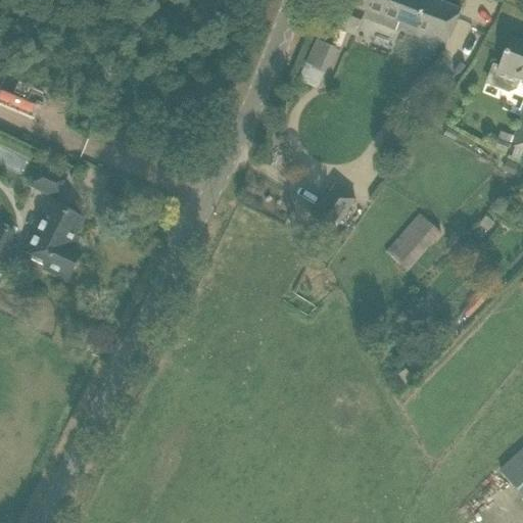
[(386,27),(396,31),(398,27),(447,45),(454,30),(461,10),(433,0),(347,0),(340,18),(360,26),(365,13),(388,22),(386,27)]
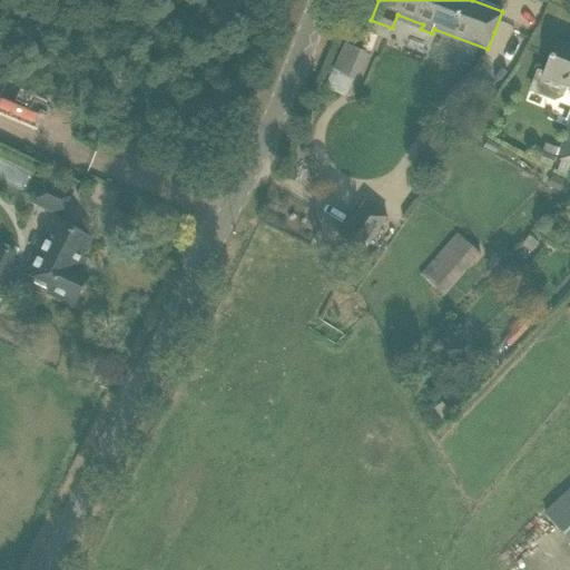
[(537,71),(529,92),(554,102),(562,99),(568,86),(569,87),(569,47),(557,42),(544,74),(537,71)]
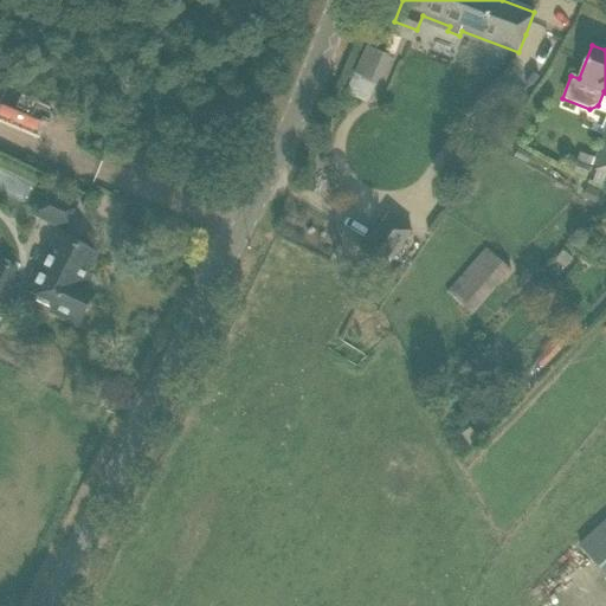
[(369,47),(358,73),(373,81),(384,55),(369,47)]
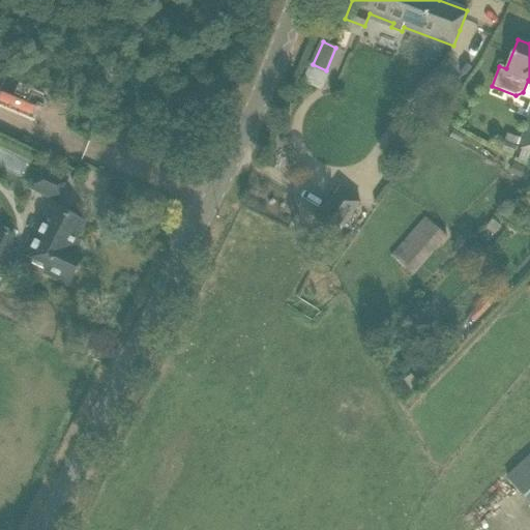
[(451,75),(436,88),(445,99),(461,86),(451,75)]
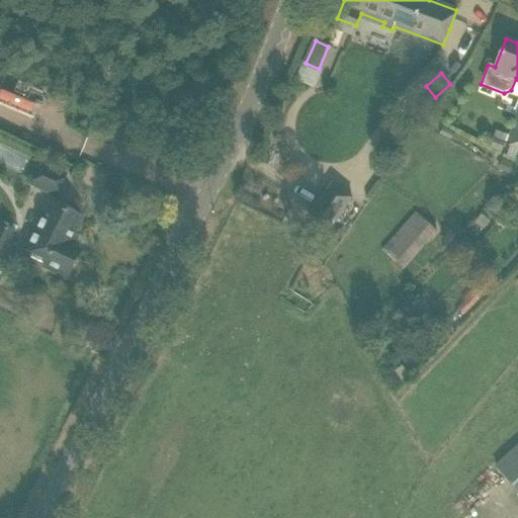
[(0,162),(21,171),(28,155),(0,143),(0,162)]
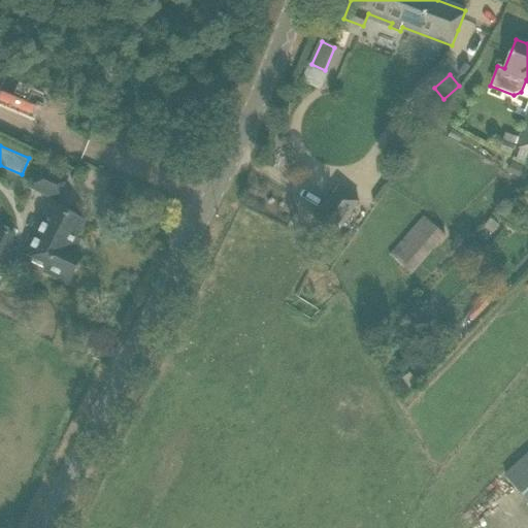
[(512,163),(507,174),(519,177),(523,167),(512,163)]
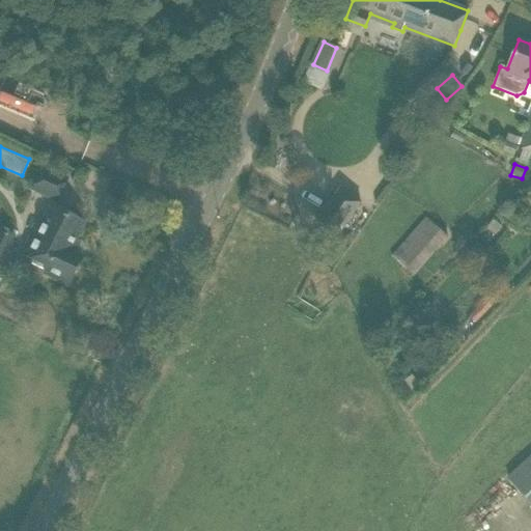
[(32,190),(57,202),(67,179),(43,168),(32,190)]
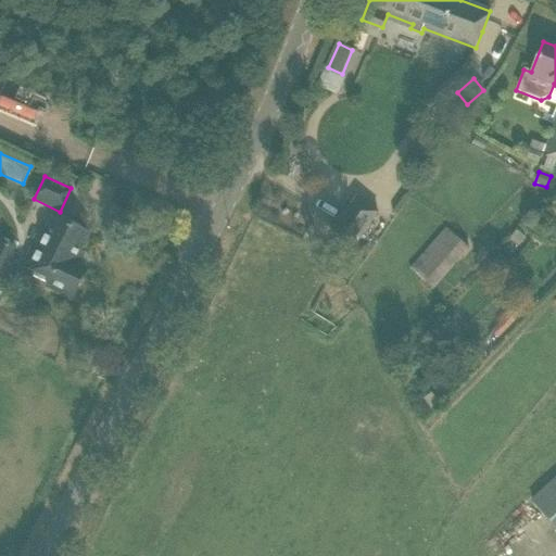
[(329,236),(346,249),(352,252),(378,213),(356,198),(329,236)]
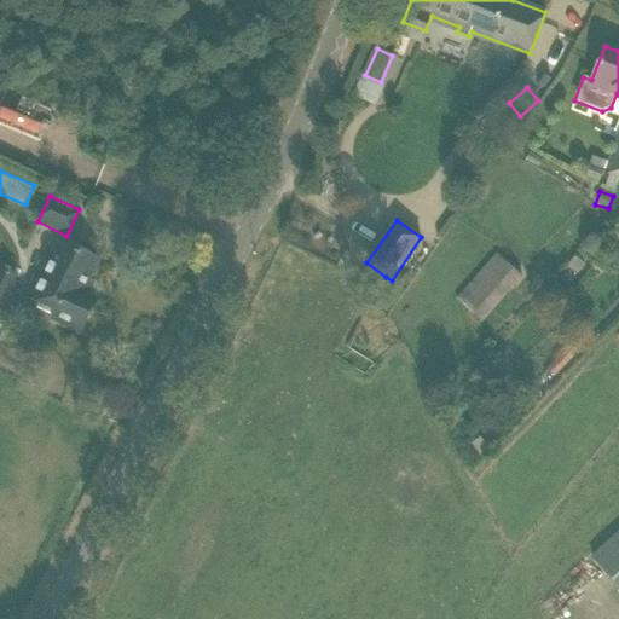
[(52,319),(80,333),(96,300),(87,296),(93,284),(88,282),(98,260),(59,242),(39,283),(33,281),(25,296),(57,311),(52,319)]
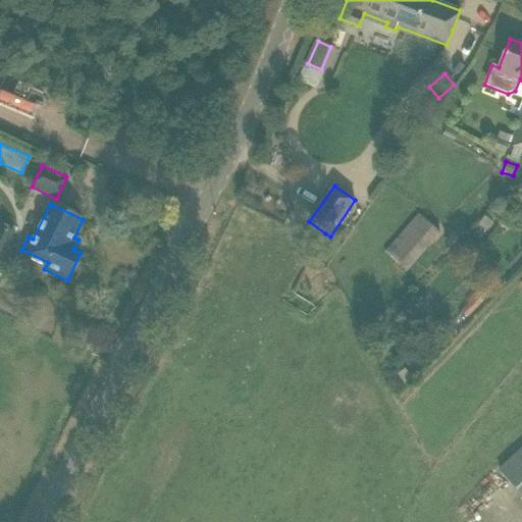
[(384,253),(407,272),(441,233),(419,215),(384,253)]
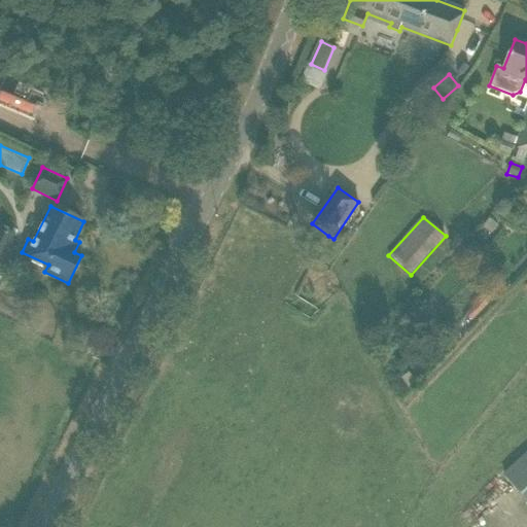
[(0,264),(1,265),(15,235),(0,226),(0,264)]
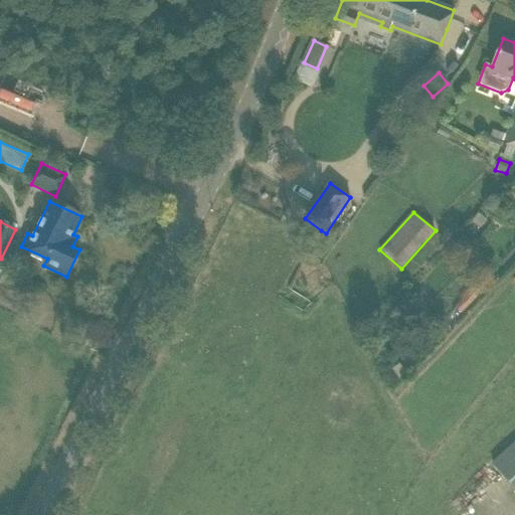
[(460,283),(446,303),(461,313),(475,293),(460,283)]
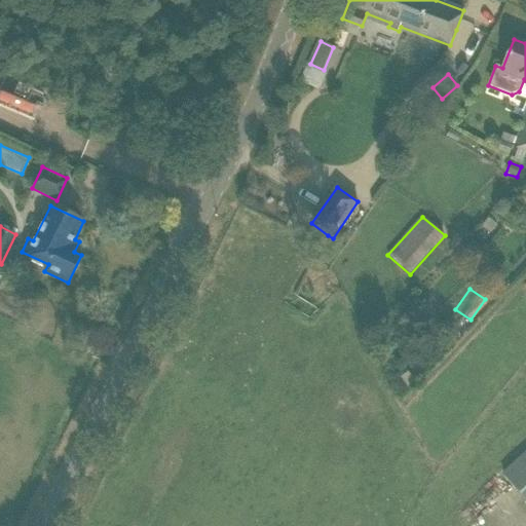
[(525,450),(502,473),(525,498),(525,450)]
